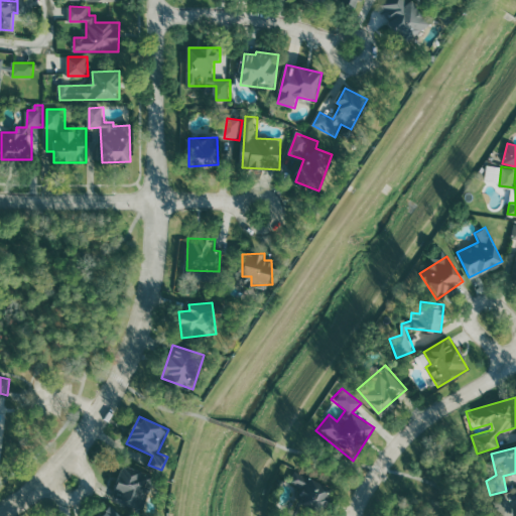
[(113,498),(139,507),(151,474),(125,465),(113,498)]
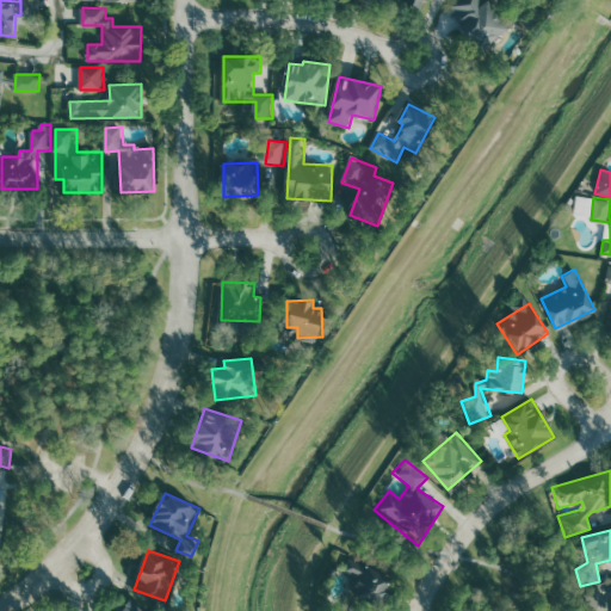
[(350,610),(358,603),(375,610),(378,610),(396,575),(346,551),(338,572),(355,579),(341,608),(332,610),(350,610)]
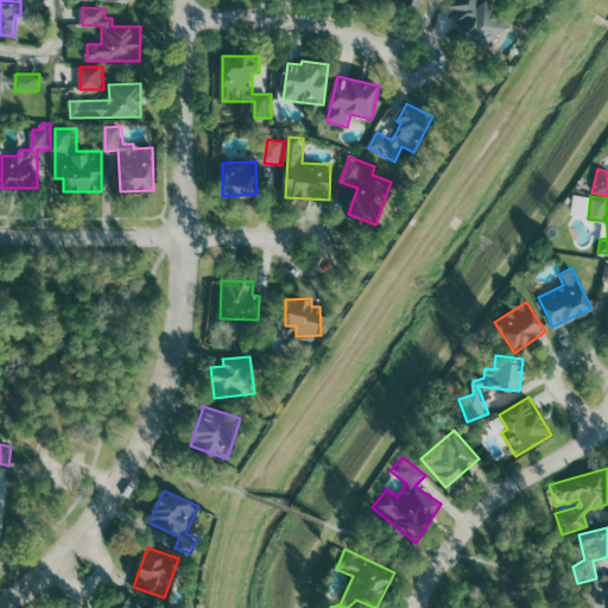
[(586,607),(577,588),(595,580),(603,601),(607,599),(607,601),(591,607),(586,607)]
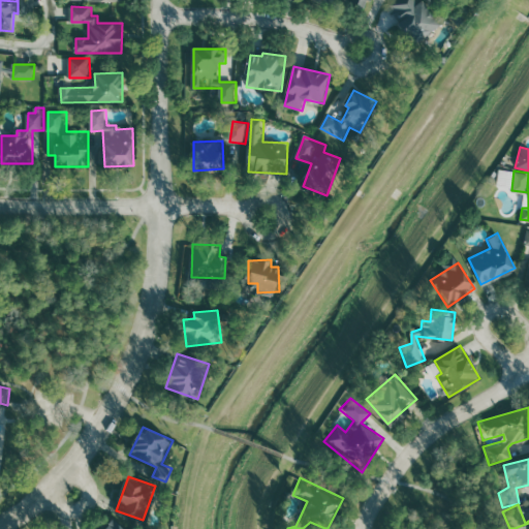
[(126,528),(117,517),(101,528),(126,528)]
